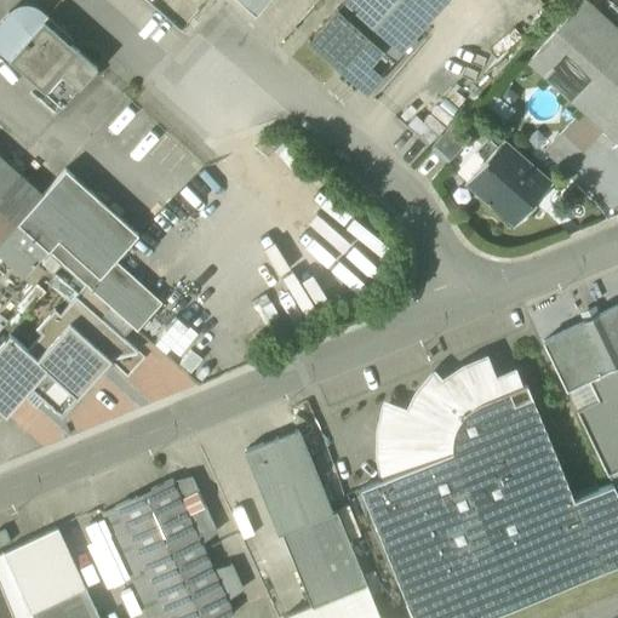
[(236,0),(257,17),(273,0),(236,0)]
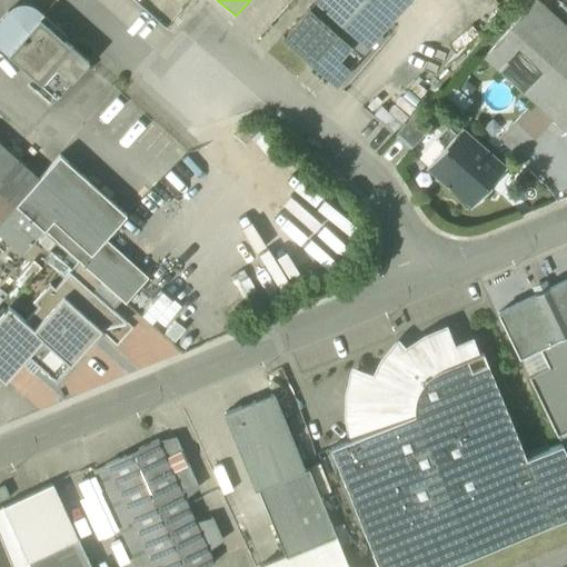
[(319,0),(311,9),(365,57),(414,0),(319,0)]
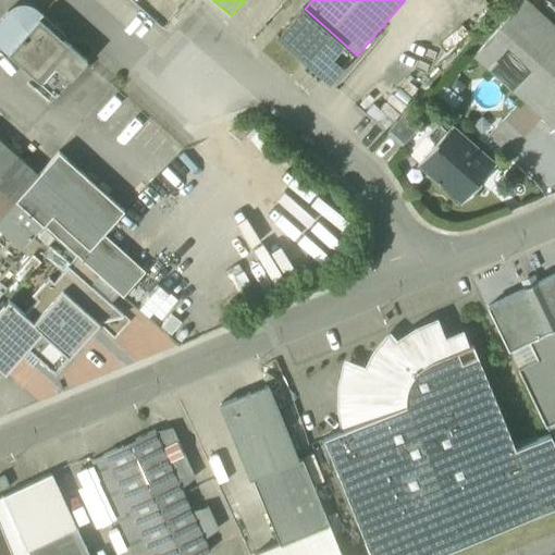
[(554,25),(527,0),(476,57),(554,126),(554,25)]
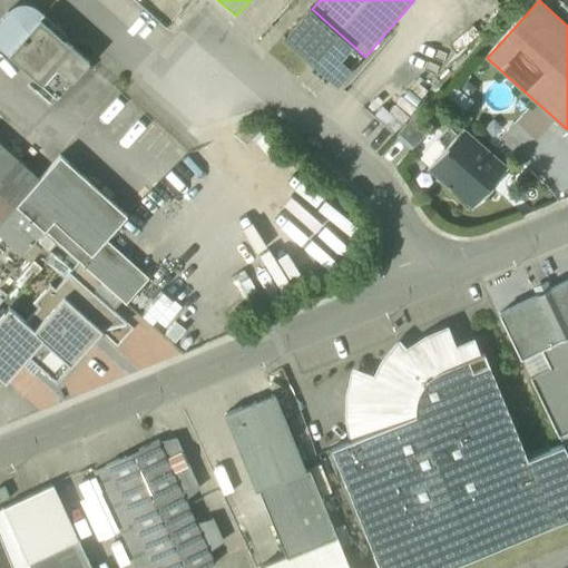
[(17,11),(11,16),(9,13),(0,23),(0,47),(9,56),(41,20),(43,17),(38,12),(31,9),(23,9),(17,11)]
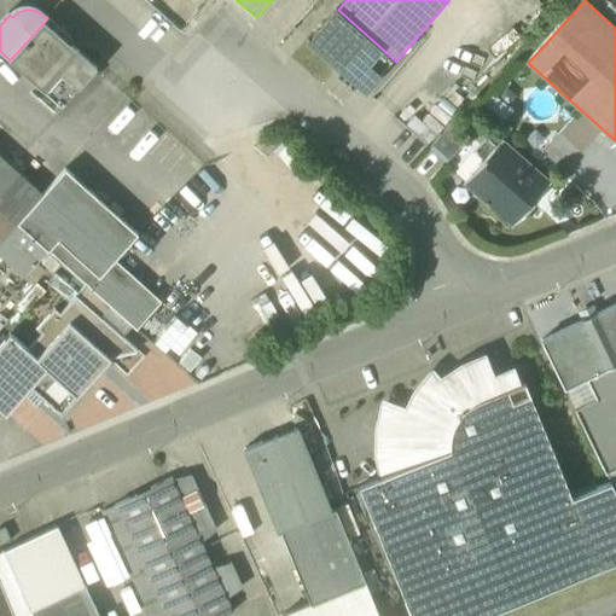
[(396,62),(338,10),(309,42),(367,94),(396,62)]
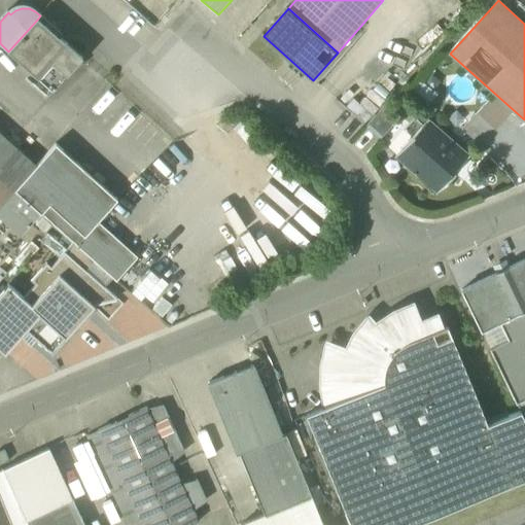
[(38,19),(8,51),(55,92),(83,59),(38,19)]
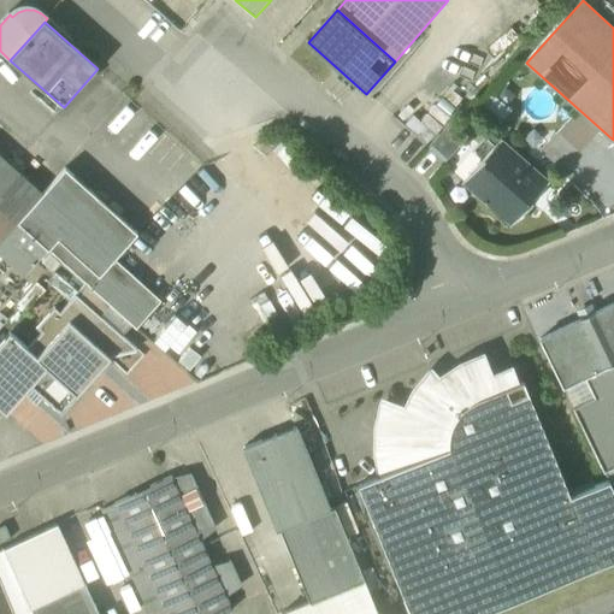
[(454,123),(430,151),(446,164),(470,137),(454,123)]
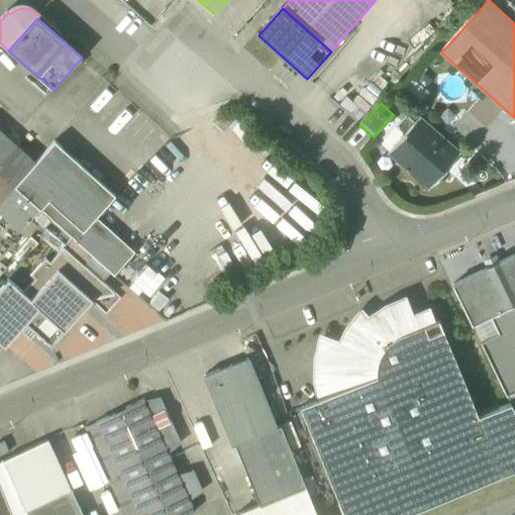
[(408,117),(398,129),(405,135),(415,123),(408,117)]
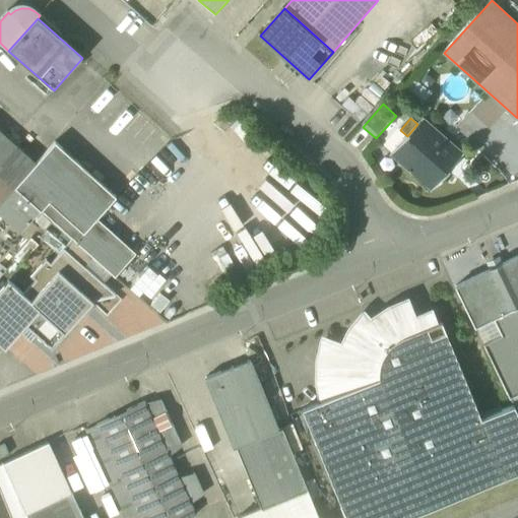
[(434,137),(418,124),(407,136),(406,137),(414,144),(400,160),(434,189),(459,159),(452,152),(455,148),(438,132),(434,137)]
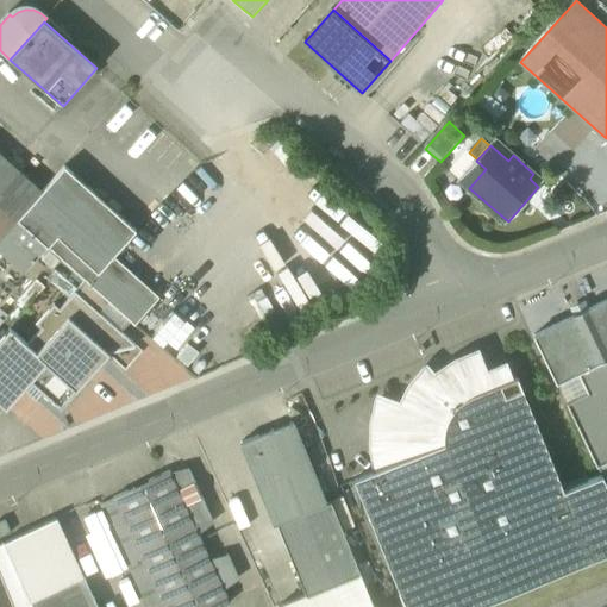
[(43,194),(0,155),(0,205),(19,221),(43,194)]
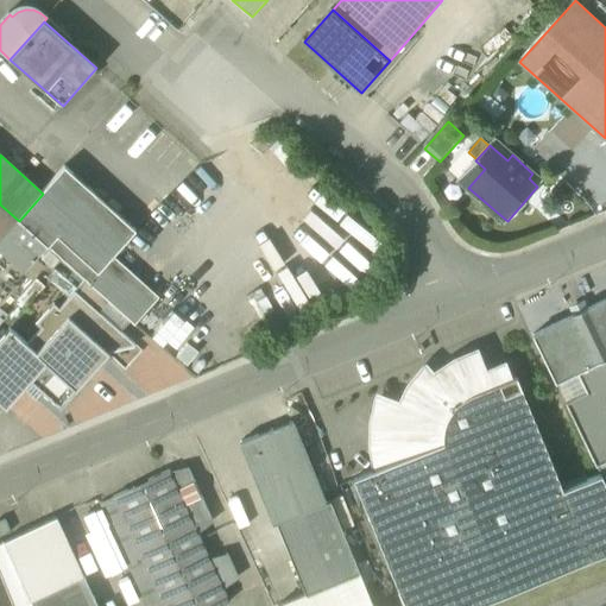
[(137,232),(65,169),(43,194),(19,221),(48,247),(87,282),(90,285),(114,258),(137,232)]
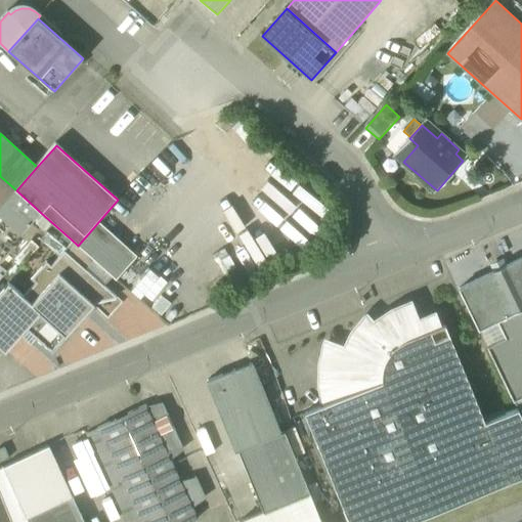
[(0,176),(0,208),(16,190),(0,176)]
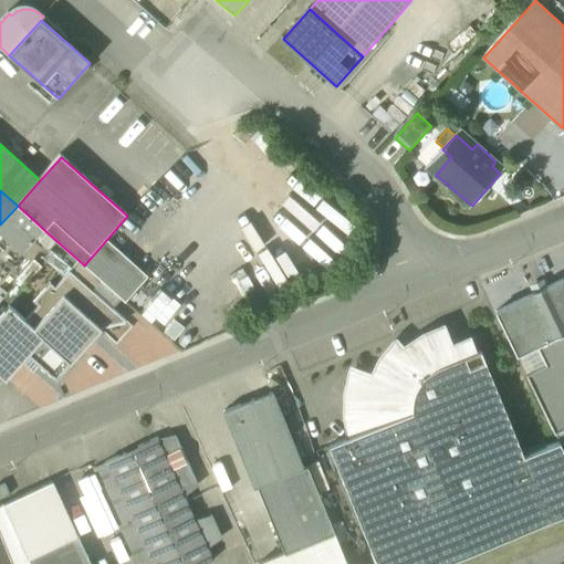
[(44,230),(18,206),(0,225),(0,232),(23,254),(44,230)]
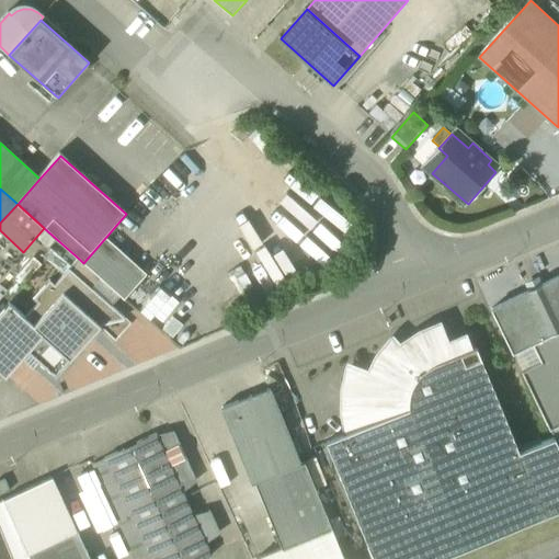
[(105,238),(83,263),(102,281),(126,301),(148,276),(105,238)]
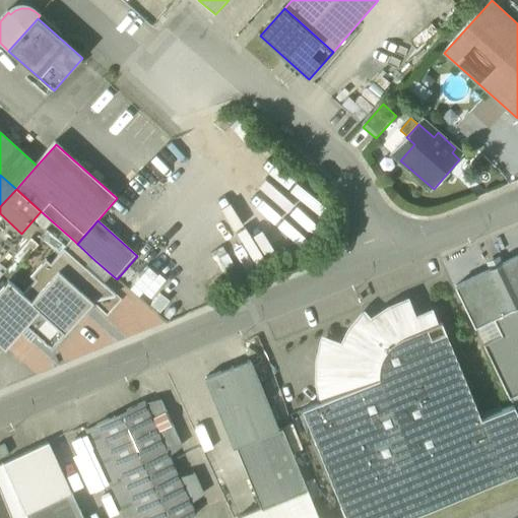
[(77,244),(74,241),(66,250),(86,269),(94,260),(77,244)]
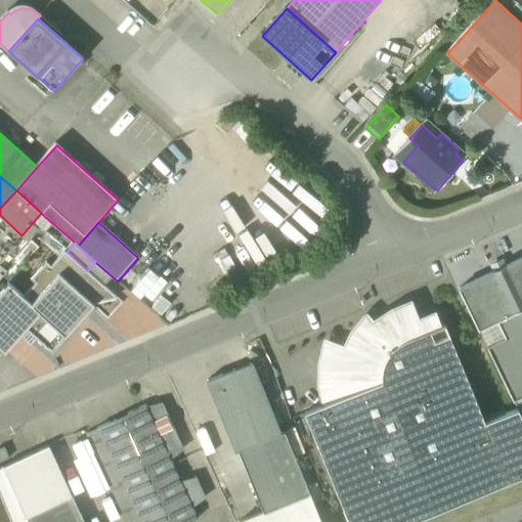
[(48,263),(33,280),(37,285),(26,298),(33,305),(60,274),(96,306),(98,304),(118,300),(119,299),(87,271),(67,252),(52,267),(48,263)]
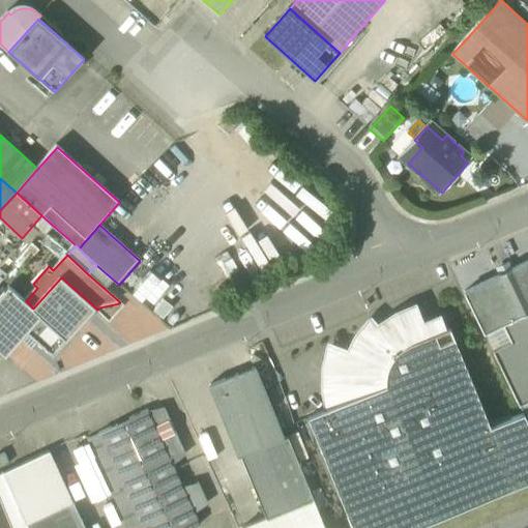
[(527,262),(512,270),(510,265),(498,270),(500,275),(466,292),(486,332),(504,324),(527,312),(527,262)]
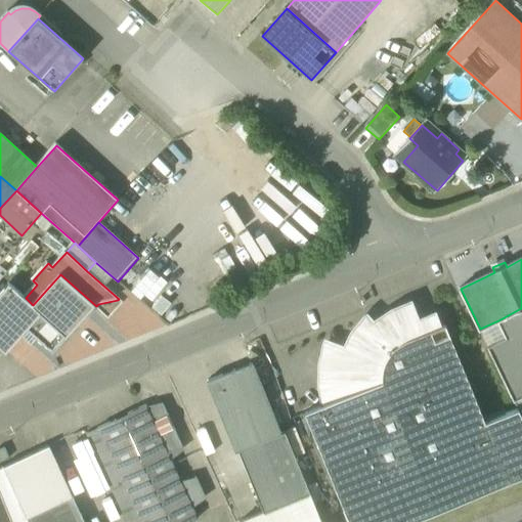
[(26,298),(10,284),(0,294),(0,347),(6,353),(23,337),(27,331),(41,315),(67,339),(96,306),(60,274),(33,305),(26,298)]
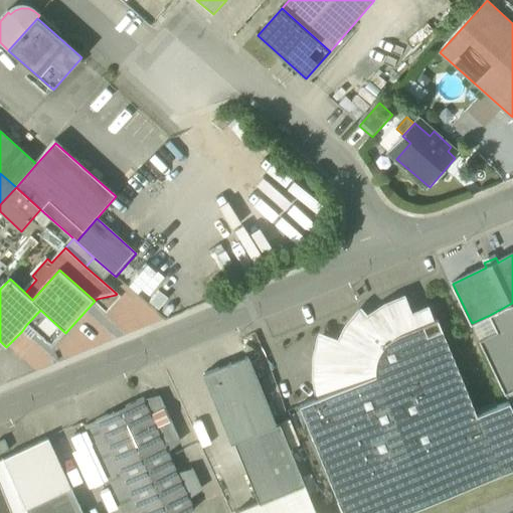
[(512,303),(490,315),(498,333),(480,342),(505,394),(512,390),(512,303)]
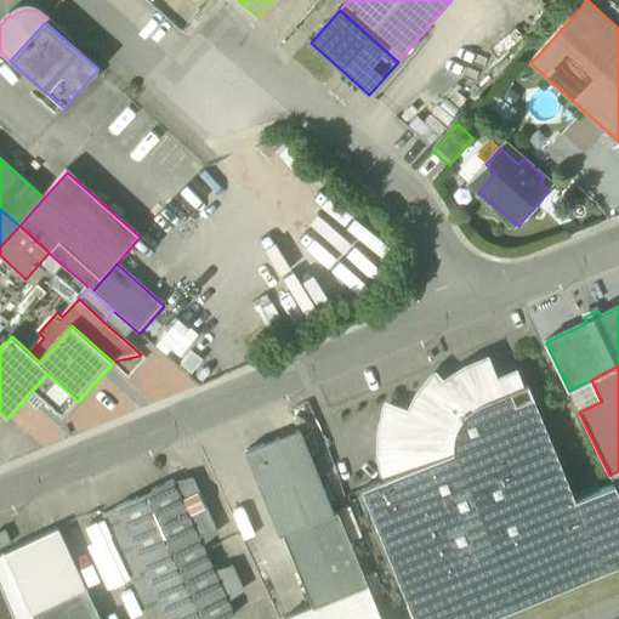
[(480,368),(466,373),(455,380),(444,388),(436,380),(420,399),(412,419),(396,414),(395,420),(387,418),(384,436),(385,460),(388,481),(363,490),(414,618),(489,618),(618,566),(618,495),(614,487),(575,503),(528,386),(514,392),(509,379),(495,384),(490,372),(483,374),(480,368)]
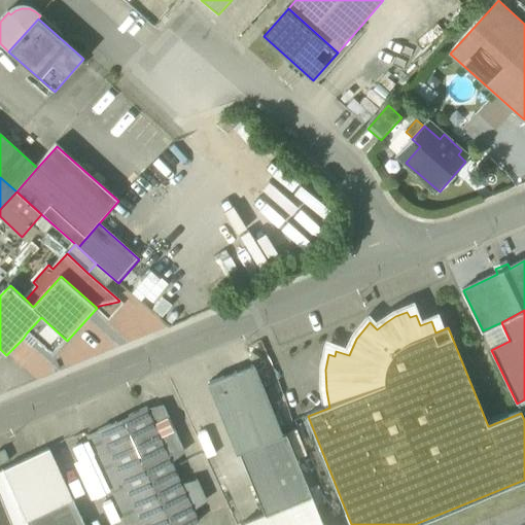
[(41,317),(27,333),(37,342),(54,356),(67,341),(41,317)]
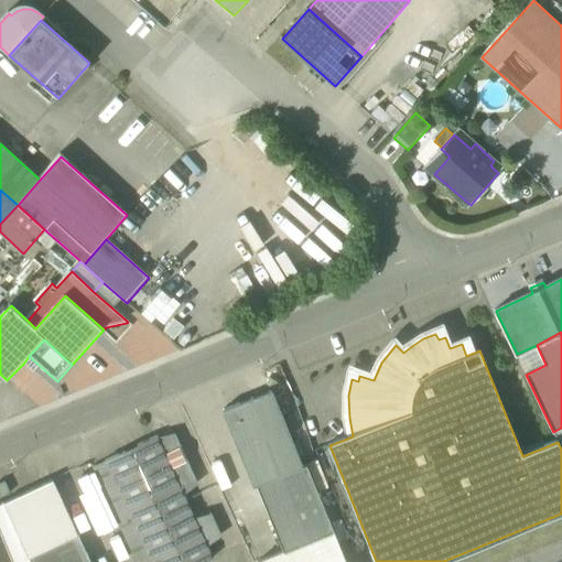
[(40,366),(29,356),(24,363),(35,371),(40,366)]
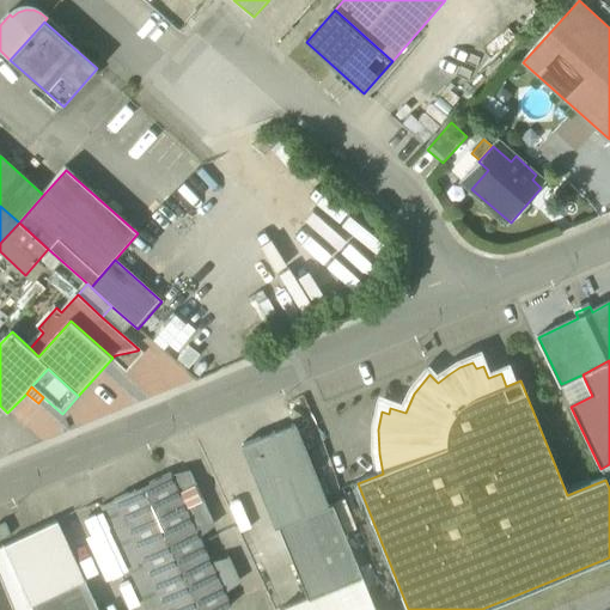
[(296,426),(243,447),(276,530),(279,529),(329,508),(296,426)]
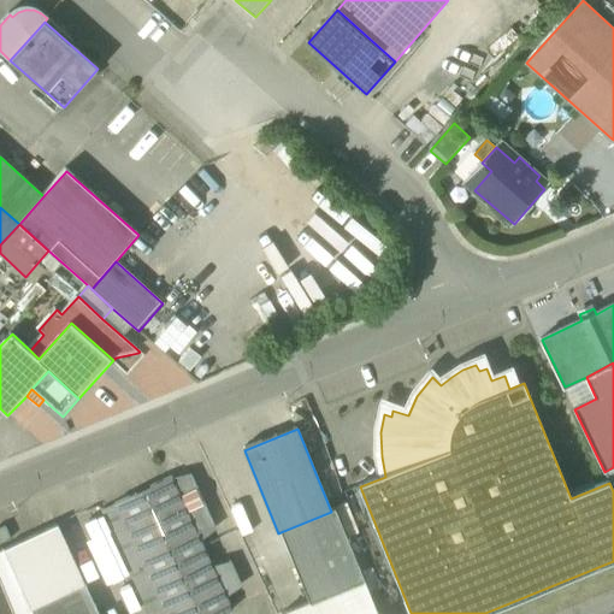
[(172,479),(116,506),(165,613),(229,613),(232,612),(172,479)]
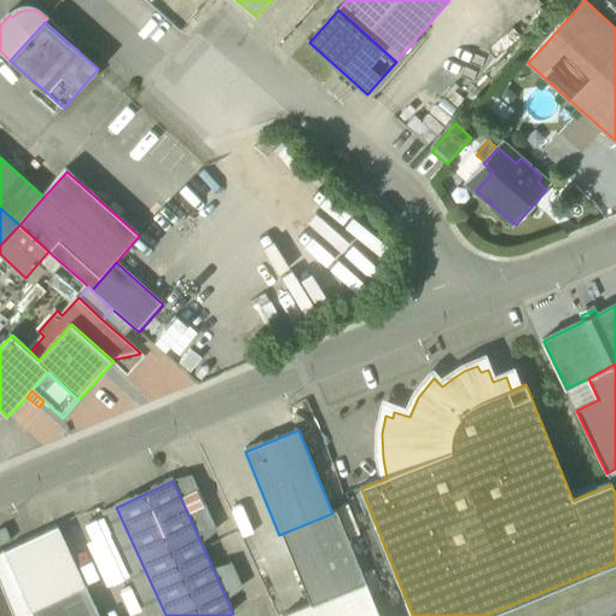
[(166,615),(116,507),(103,513),(150,615),(166,615)]
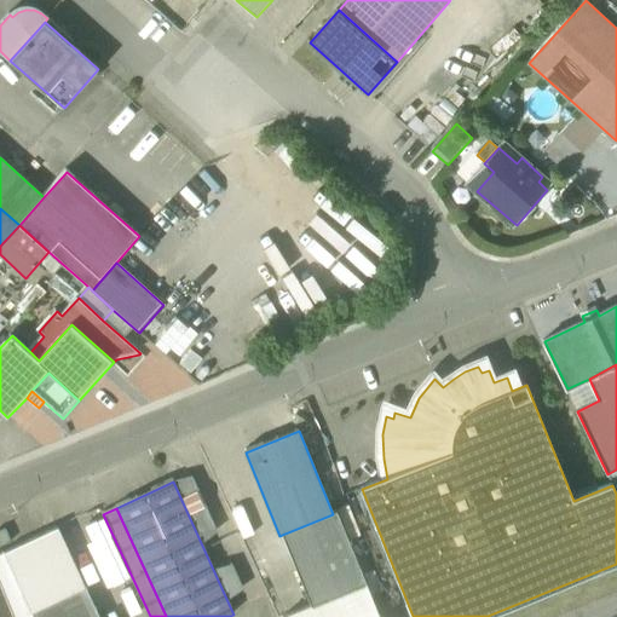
[(333,514),(282,535),(311,607),(367,584),(338,513),(333,514)]
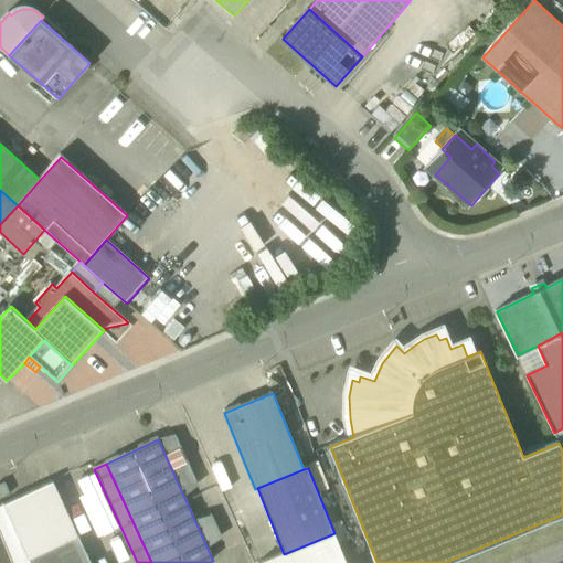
[(54,484),(4,506),(30,560),(78,538),(54,484)]
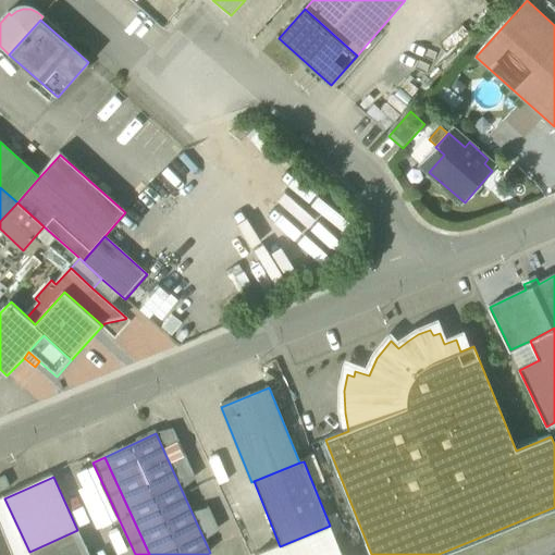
[(31,554),(29,552),(4,498),(0,500),(0,526),(11,554),(31,554)]
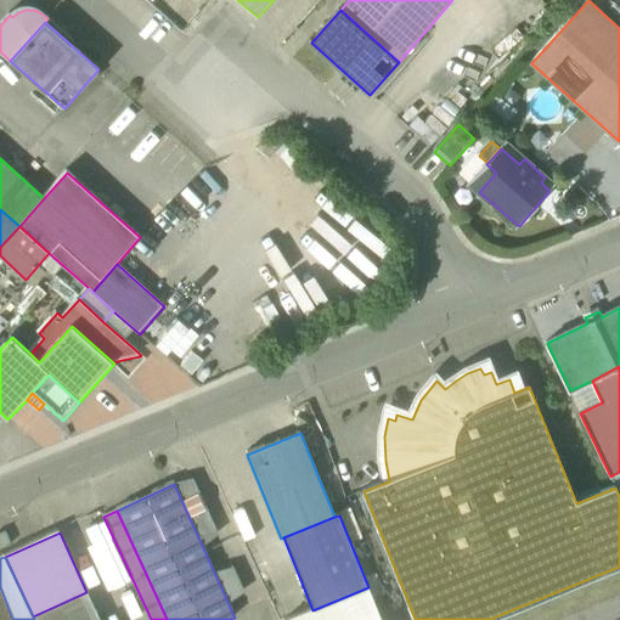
[(313,610),(292,619),(381,619),(368,587),(313,610)]
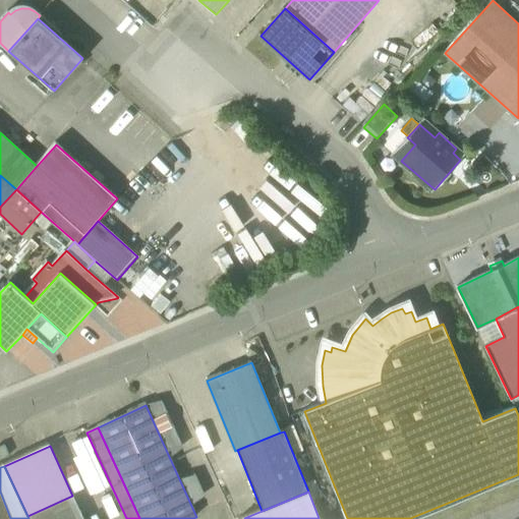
[(72,496),(27,516),(29,518),(83,518),(73,496),(72,496)]
